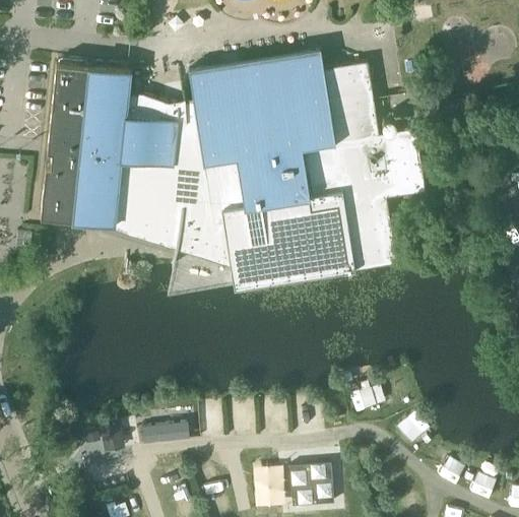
[(368,62),(324,69),(321,51),(189,71),(193,101),(186,103),(186,102),(184,102),(184,103),(170,105),(144,94),(128,93),(115,220),(130,222),(129,236),(176,251),(172,267),(174,268),(178,251),(231,267),(224,223),(212,225),(209,204),(187,208),(183,180),(205,176),(203,162),(286,149),(369,136),(366,122),(377,120),(368,62)]
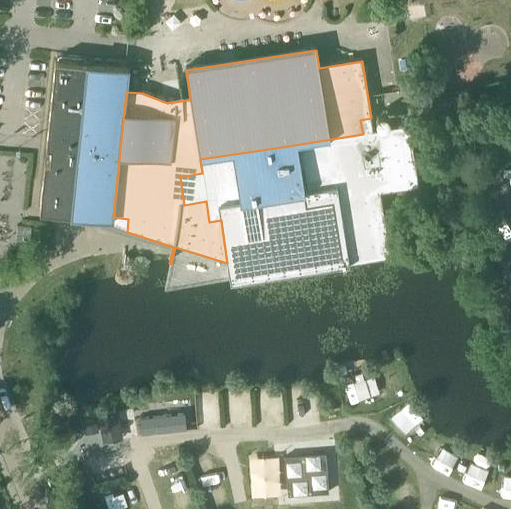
[(45,164),(40,215),(71,218),(112,222),(113,217),(126,92),(128,71),(90,67),(56,63),(46,150),(51,151),(50,164),(45,164)]
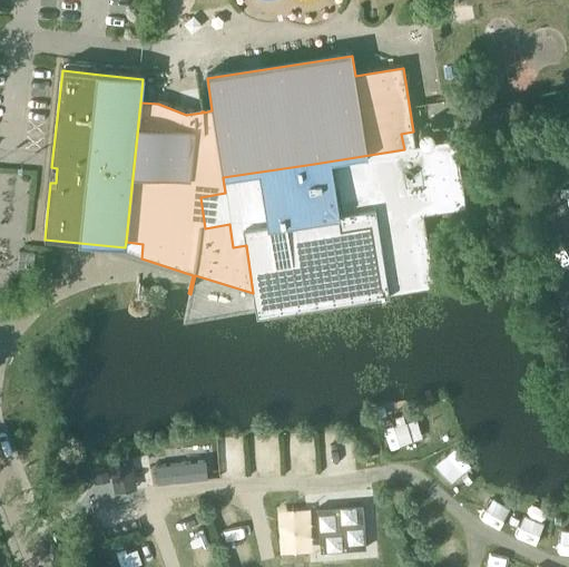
[(455,142),(415,147),(413,132),(401,134),(404,149),(314,164),(335,305),(435,290),(433,276),(424,217),(450,213),(448,199),(464,197),(463,188),(455,142)]
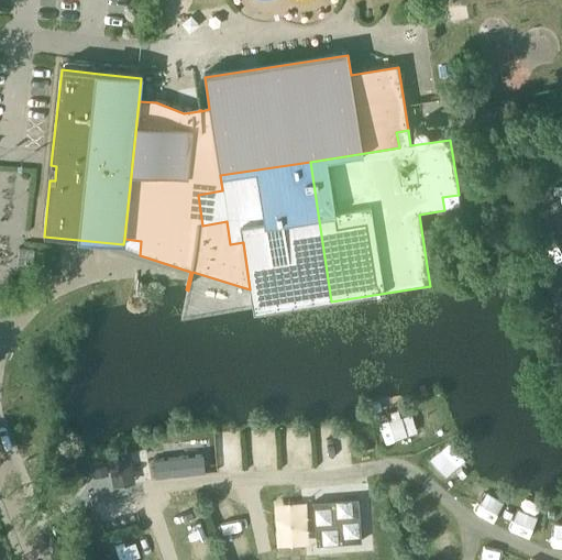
[(254,314),(331,302),(310,162),(220,175),(222,190),(198,195),(202,226),(227,221),(230,244),(243,242),(250,289),(254,314)]
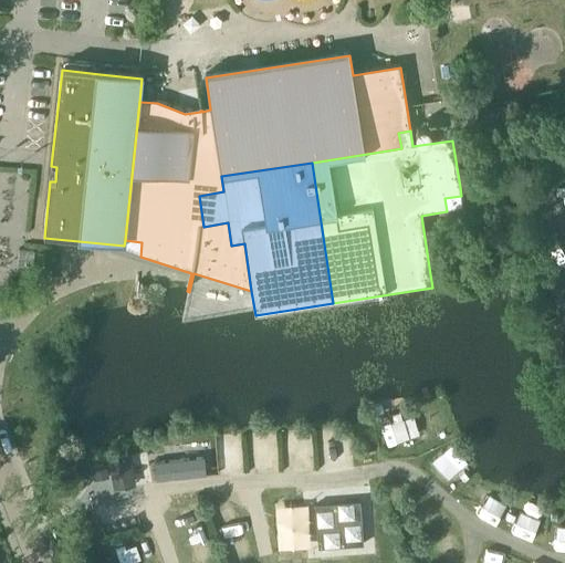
[(447,211),(463,209),(461,196),(445,198),(447,211)]
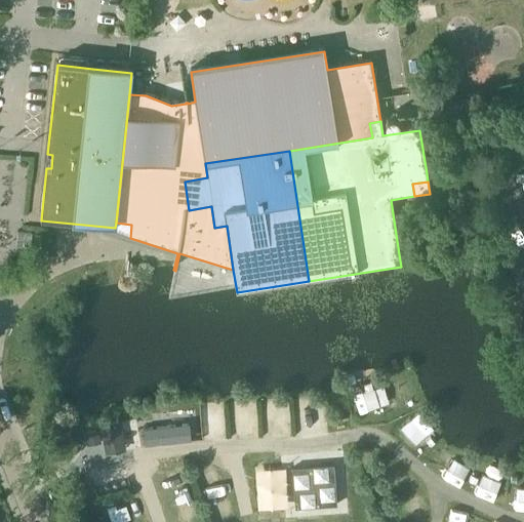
[(192,443),(190,427),(164,430),(143,432),(145,448),(165,446),(192,443)]
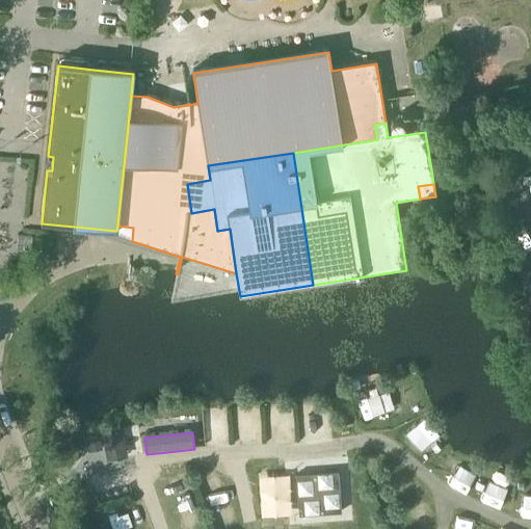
[(123,433),(102,438),(107,459),(127,454),(123,433)]
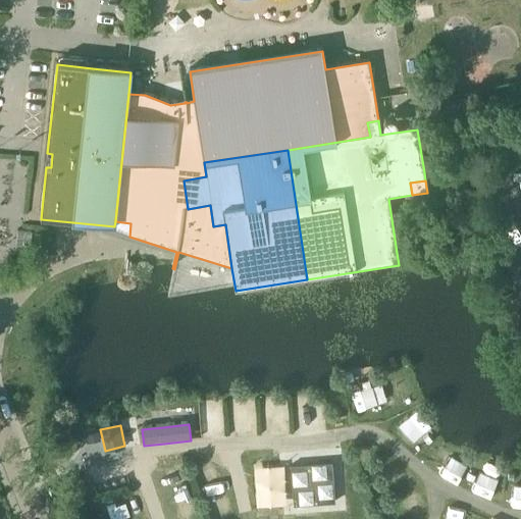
[(295,509),(335,506),(332,466),(292,469),(295,509)]
